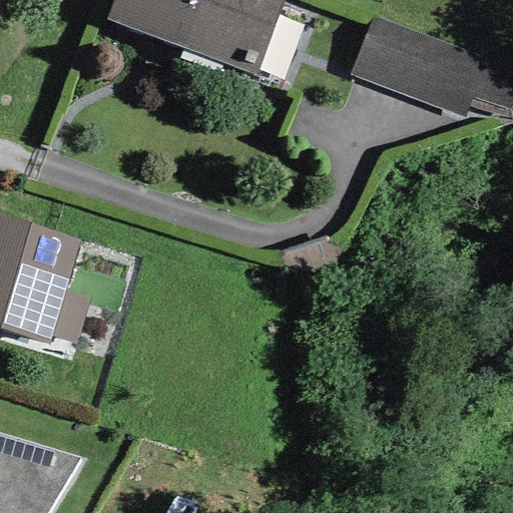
[(112,0),(105,20),(253,77),(283,0),(112,0)]
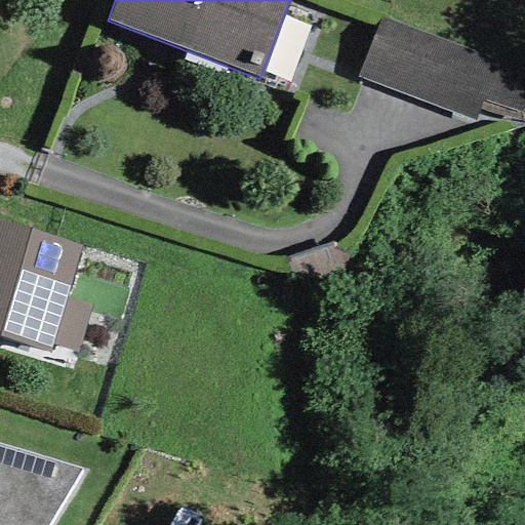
[(524,96),(524,72),(381,18),(359,76),(473,119),(481,95),(520,110),(524,96)]
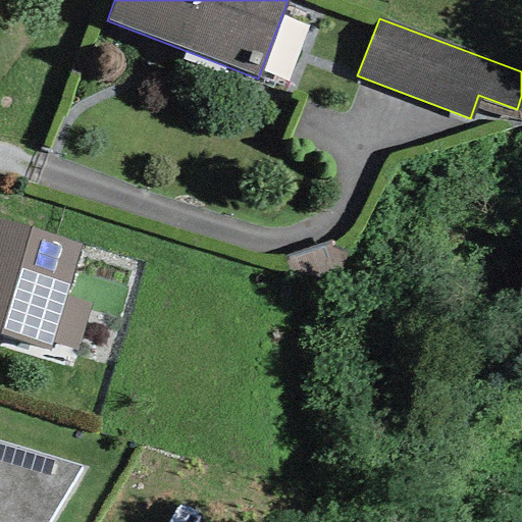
[(80,245),(0,220),(0,336),(49,352),(50,344),(65,295),(80,245)]
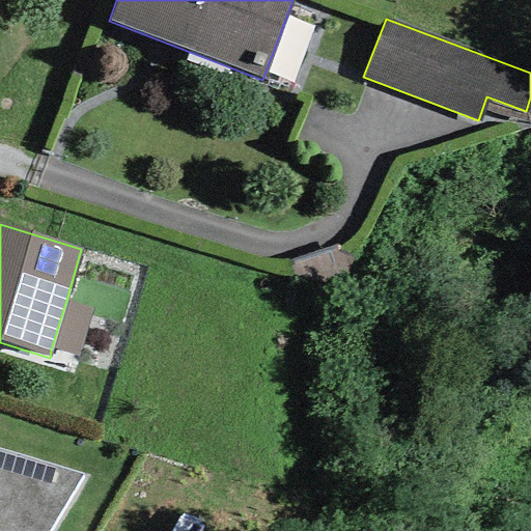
[(93,308),(66,300),(51,350),(78,358),(93,308)]
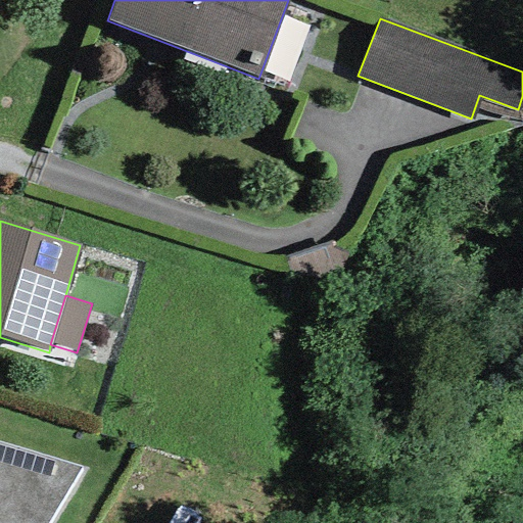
[(0,441),(0,522),(50,522),(84,468),(0,441)]
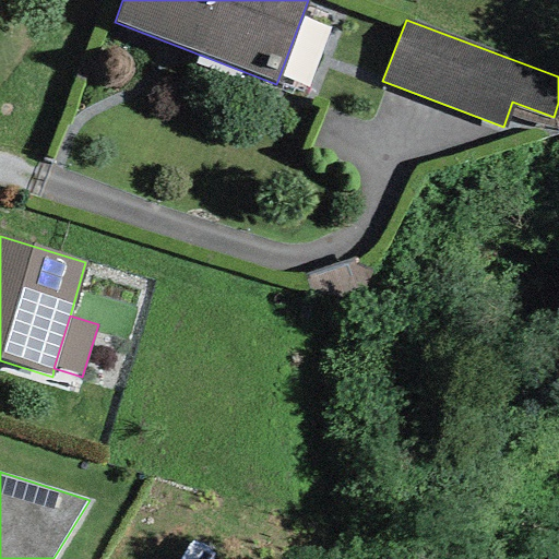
All buildings are outlined.
